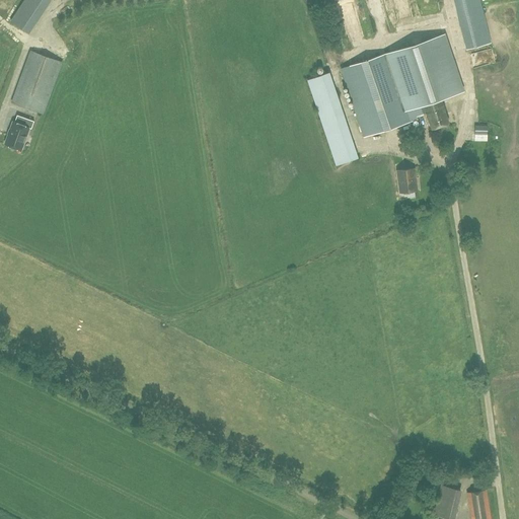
[(28,31),(56,0),(55,0),(27,0),(12,18),(28,31)]
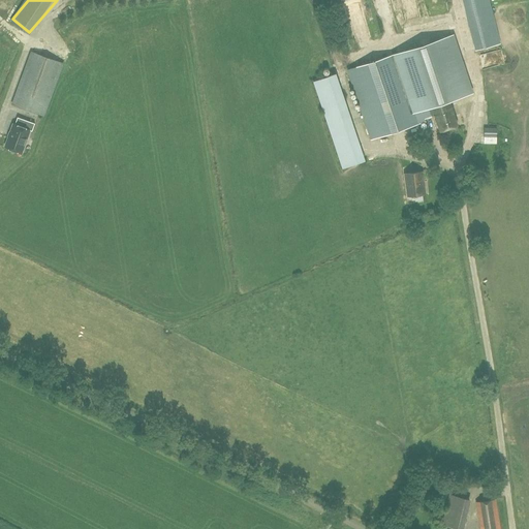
[(489,0),(462,0),(475,51),(501,43),(489,0)]
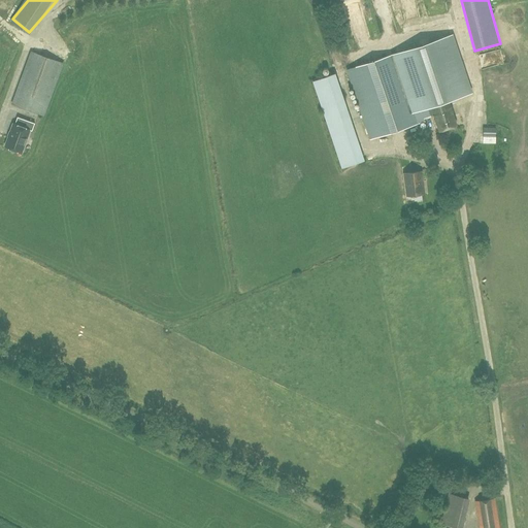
[(369,30),(354,37),(357,43),(371,37),(369,30)]
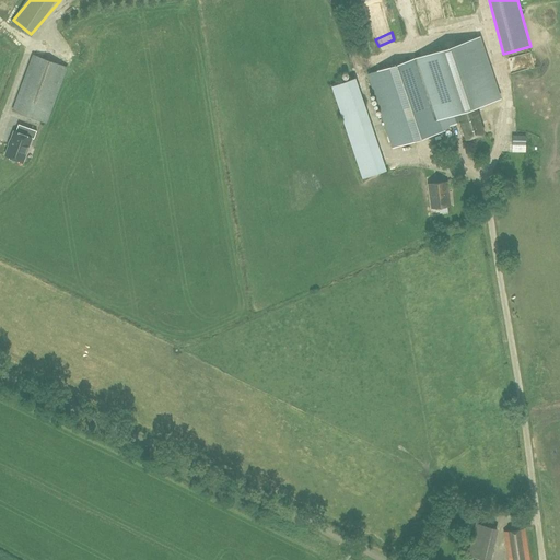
[(476,106),(481,105),(501,98),(480,36),(461,44),(432,53),(422,56),(368,74),(393,148),(450,129),(448,126),(461,123),(466,140),(485,133),(476,106)]
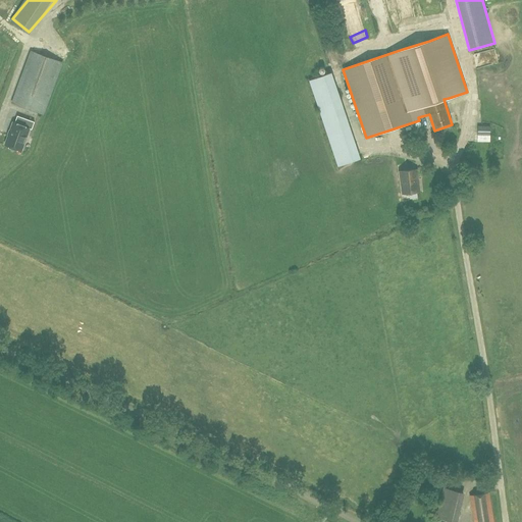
[(43,114),(62,62),(31,51),(12,103),(43,114)]
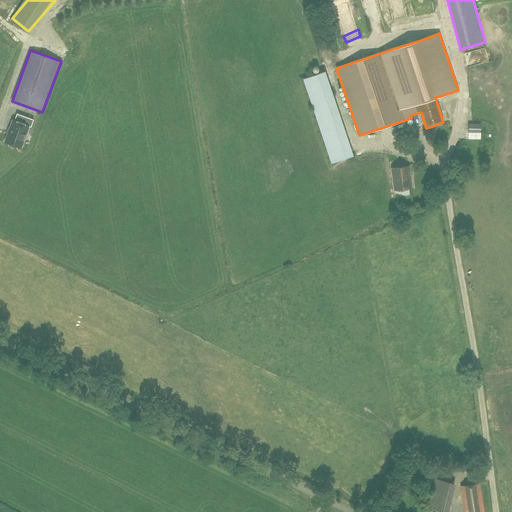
[(350,152),(327,65),(305,71),(329,160),(341,156),(341,157),(347,155),(346,153),(350,152)]
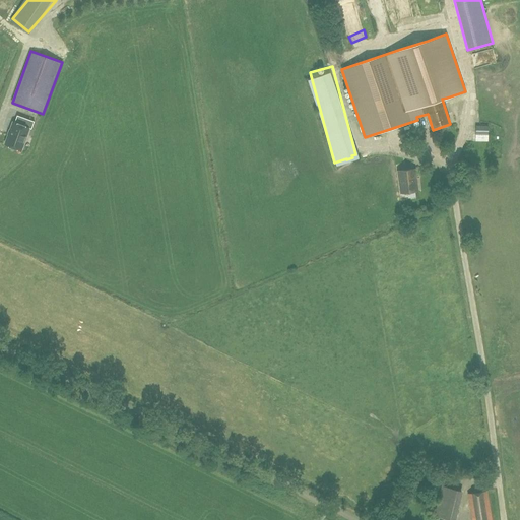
[(13,122),(5,144),(21,150),(29,128),(31,129),(34,121),(22,117),(19,124),(13,122)]
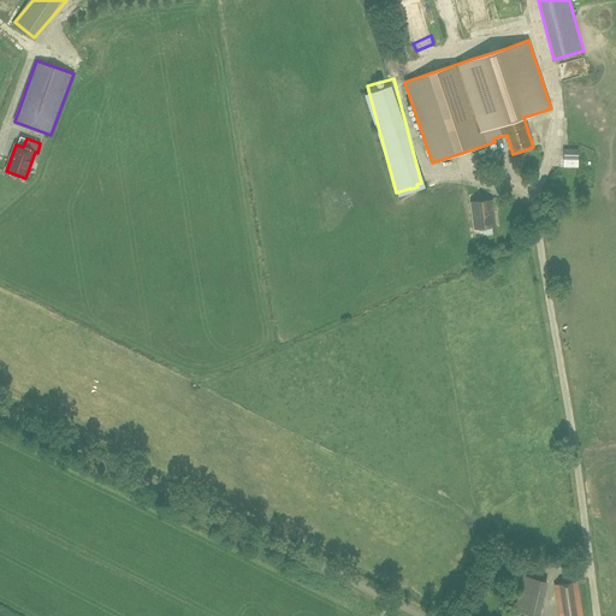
[(563,160),(579,160),(579,149),(564,149),(563,160)]
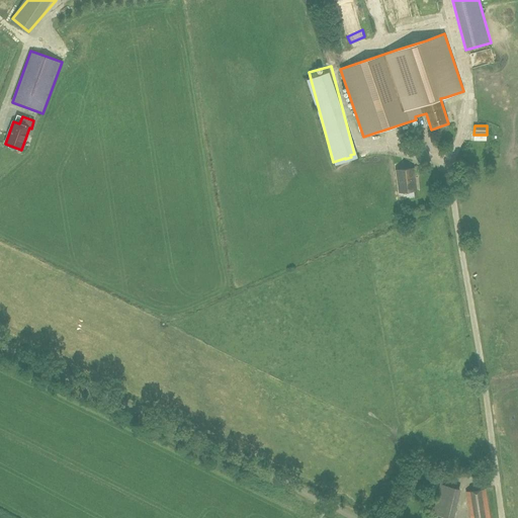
[(399,192),(415,190),(413,178),(414,178),(413,168),(397,170),(399,192)]
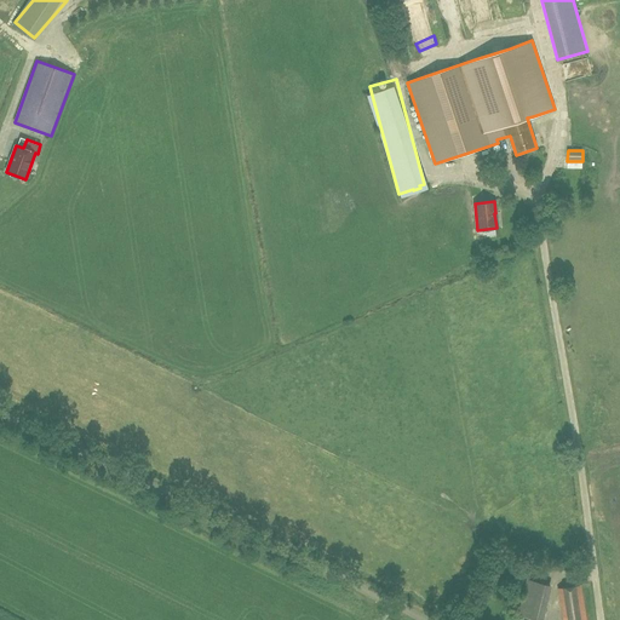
[(539,619),(543,619),(551,585),(527,579),(517,614),(539,619)]
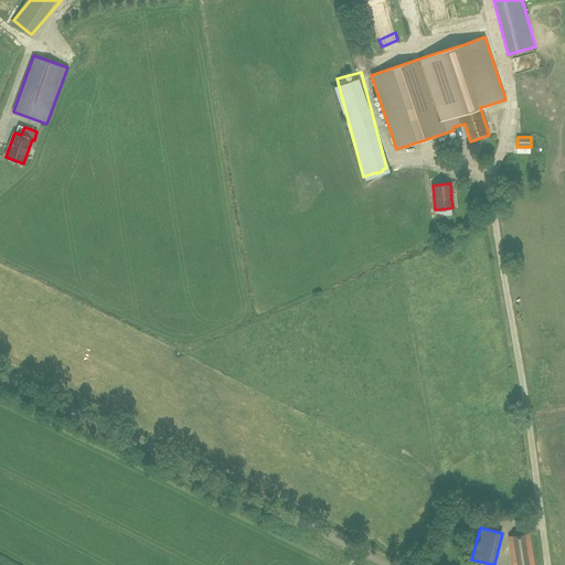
[(534,564),(530,533),(509,536),(512,564),(534,564)]
